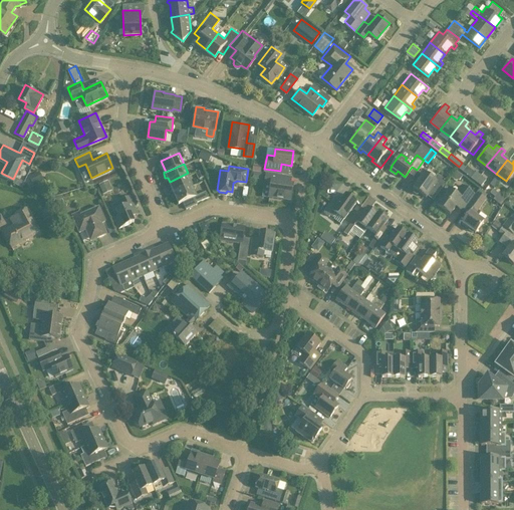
[(40,169),(30,174),(33,181),(43,176),(40,169)]
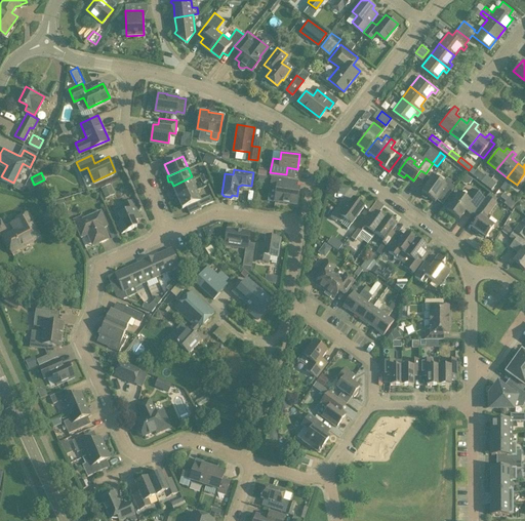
[(485,172),(485,173),(481,179),(486,184),(491,176),(485,172)]
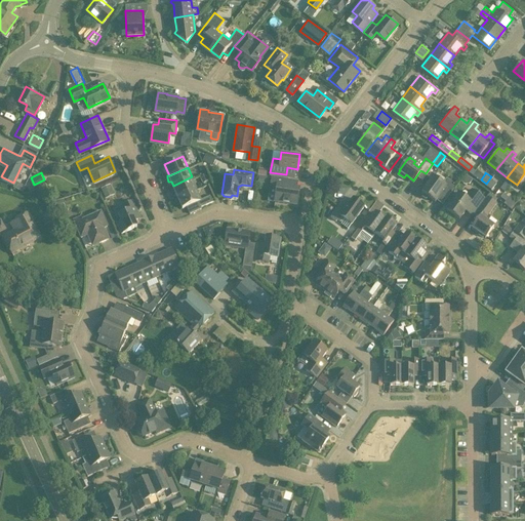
[(270,187),(276,188),(274,199),(296,203),(298,187),(289,185),(290,177),(272,174),(270,187)]
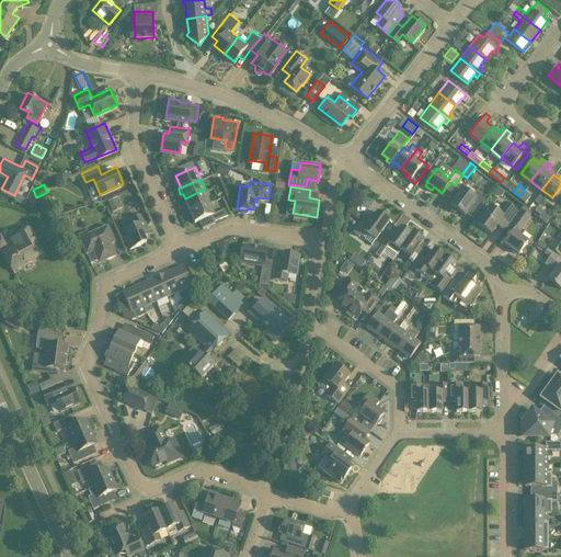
[(456,208),(457,207),(465,213),(466,212),(472,216),(488,195),(477,188),(472,194),(461,188),(450,203),(451,204),(450,205),(450,207),(454,209),(456,208)]
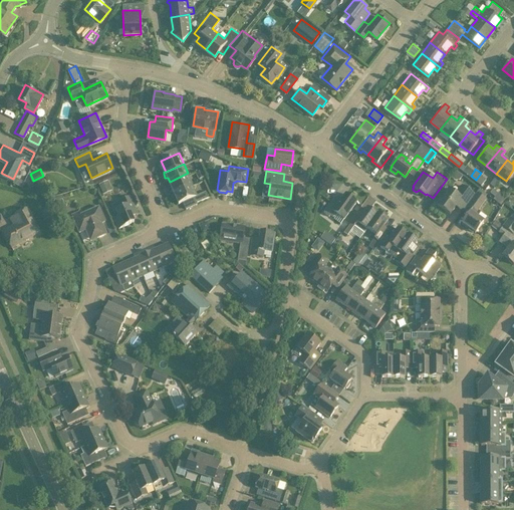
[(193,183),(188,173),(170,182),(174,191),(193,183)]
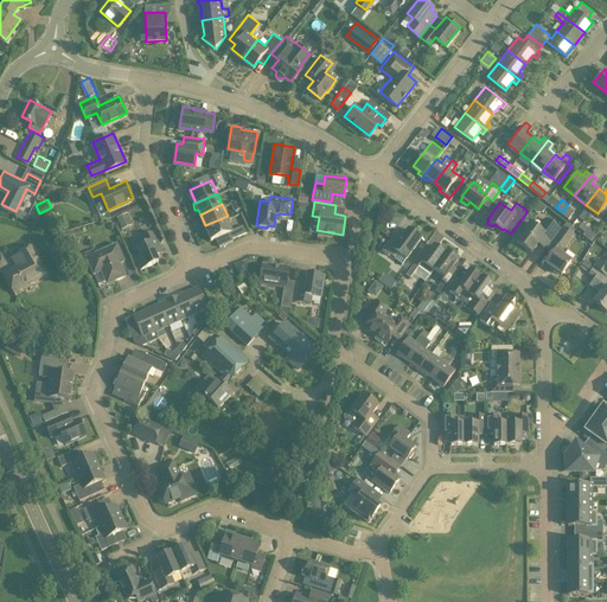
[(568,204),(562,212),(568,216),(574,209),(568,204)]
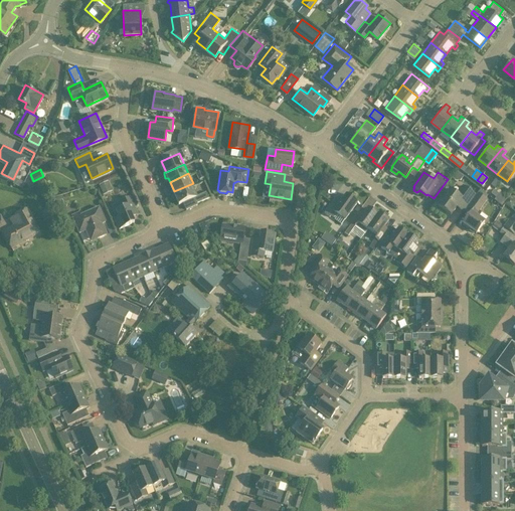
[(100,181),(103,190),(112,187),(109,178),(100,181)]
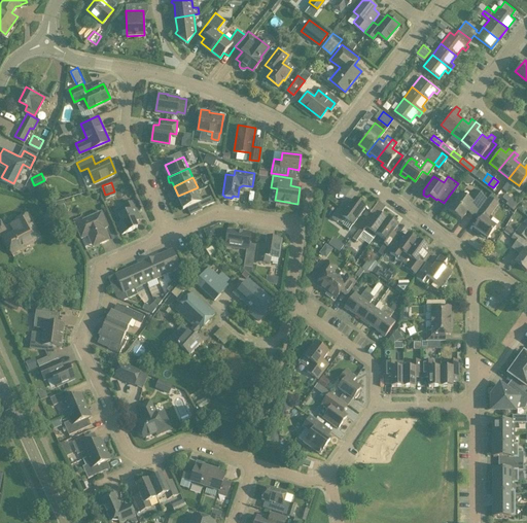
[(461,218),(466,210),(473,215),(487,196),(473,186),(465,197),(459,193),(448,209),(461,218)]
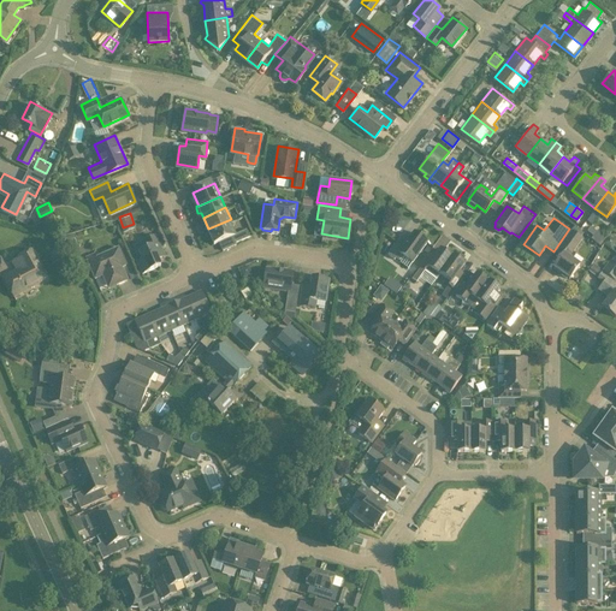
[(236,231),(231,219),(208,229),(214,242),(232,233),(236,241),(250,233),(247,226),(236,231)]
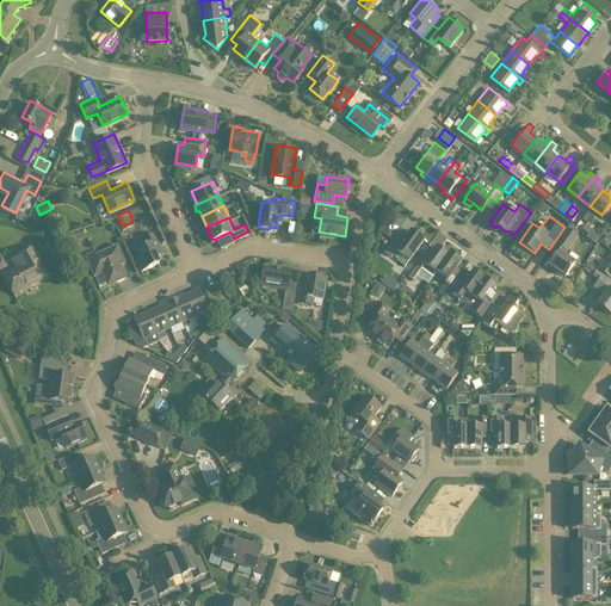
[(574,260),(567,255),(571,249),(568,247),(578,234),(575,232),(578,228),(569,222),(566,226),(551,247),(557,251),(549,263),(565,274),(574,260)]
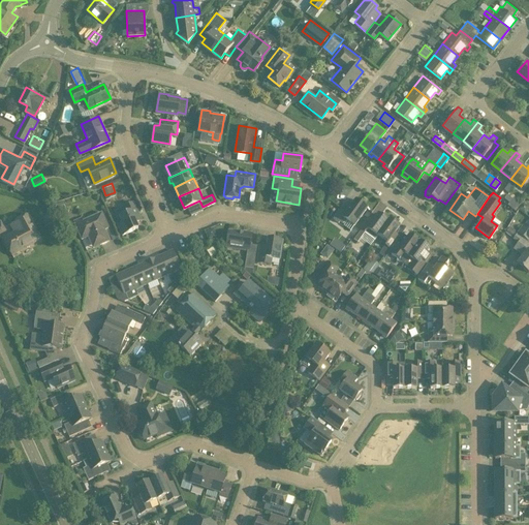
[(504,196),(514,204),(517,199),(507,192),(504,196)]
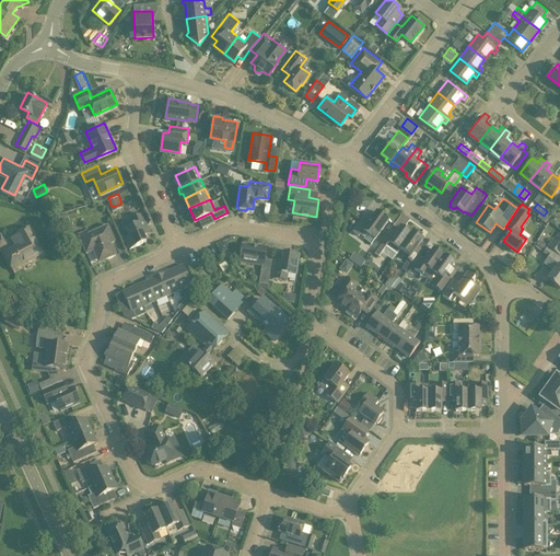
[(364,236),(371,241),(388,217),(376,208),(370,217),(364,212),(352,229),(358,233),(363,226),(366,229),(363,233),(364,236)]
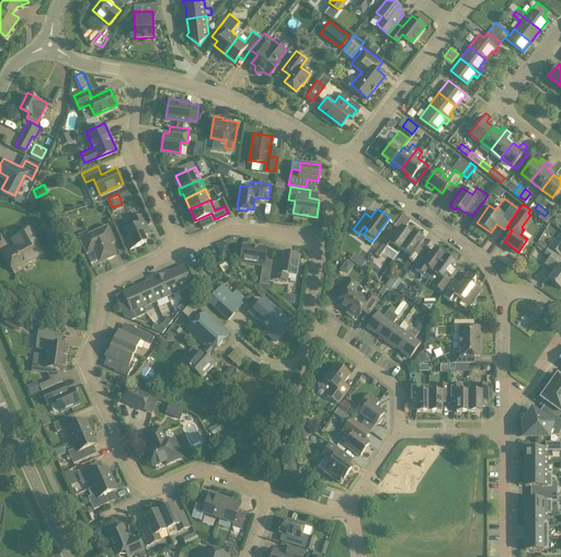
[(144,234),(150,231),(141,213),(132,217),(134,224),(127,227),(130,234),(125,236),(130,247),(147,239),(144,234)]
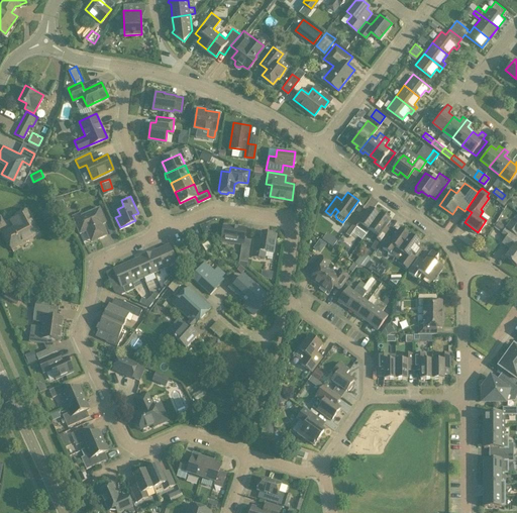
[(99,236),(106,233),(99,216),(103,214),(99,206),(81,214),(80,211),(73,214),(80,231),(87,228),(90,236),(97,233),(99,236)]
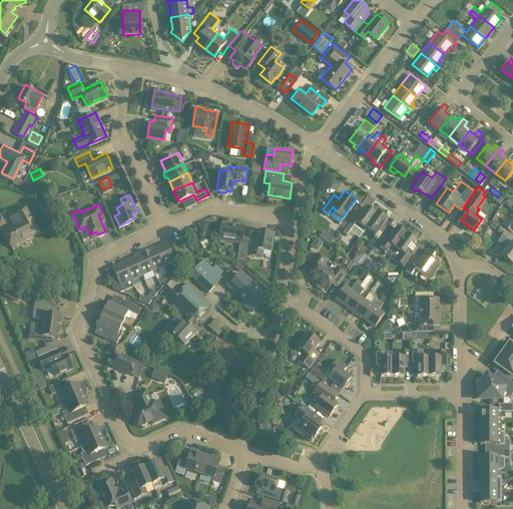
[(367,224),(376,212),(377,210),(376,211),(366,204),(362,210),(357,207),(342,228),(347,232),(354,222),(364,229),(367,224)]
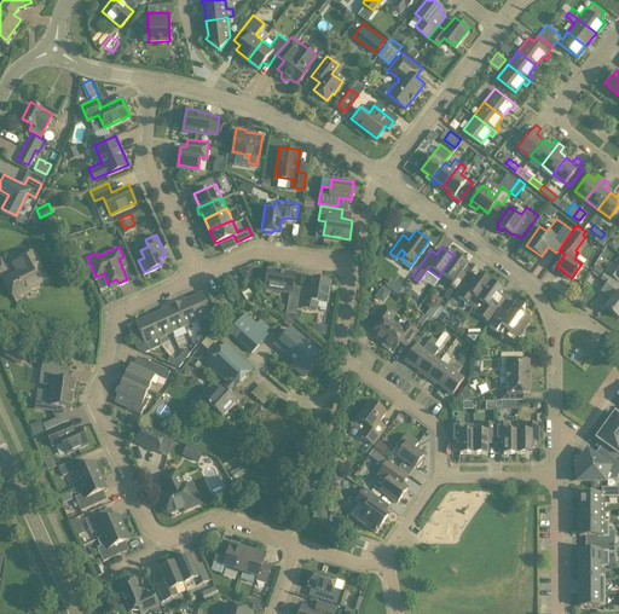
[(47,276),(36,258),(32,248),(10,259),(16,268),(4,274),(15,294),(46,277),(47,276)]
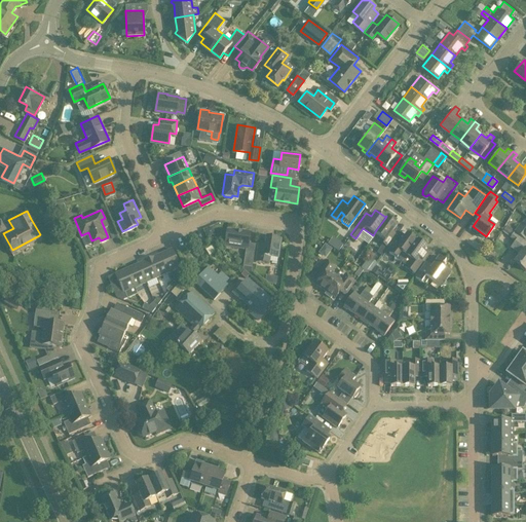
[(397,232),(392,229),(397,223),(386,216),(385,218),(376,230),(385,237),(374,253),(379,257),(397,232)]
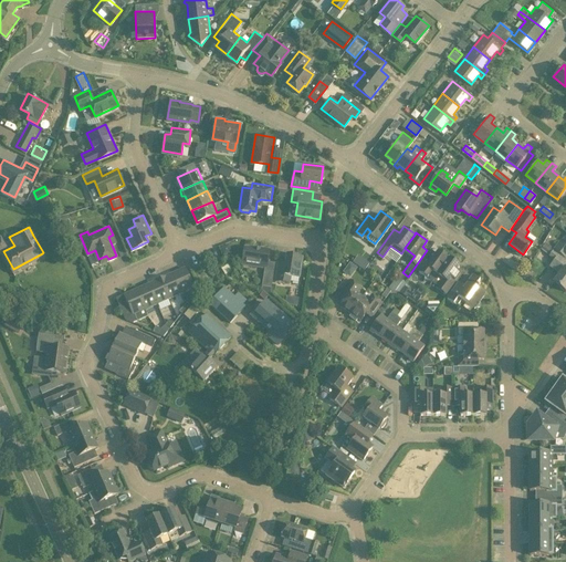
[(565,238),(565,239),(563,242),(558,239),(553,246),(565,255),(565,238)]
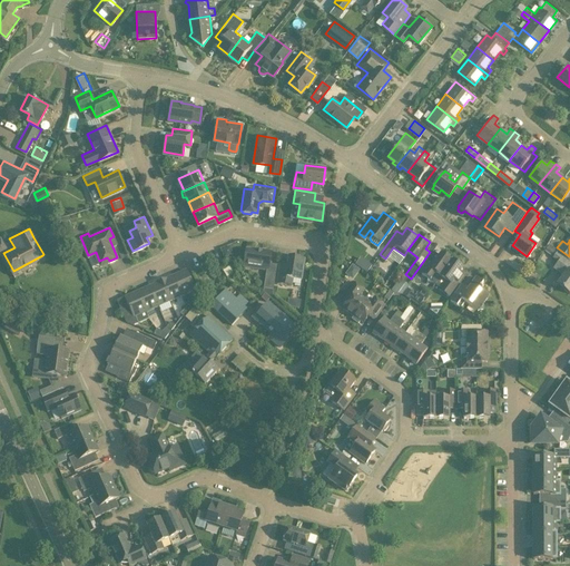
[(268,267),(271,249),(263,247),(263,249),(246,246),(244,263),(268,267)]
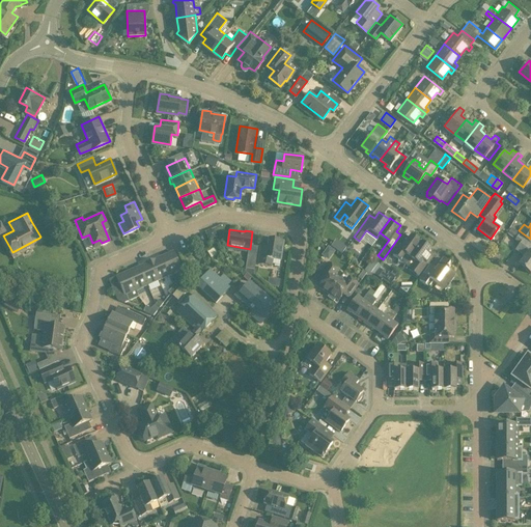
[(530,270),(530,242),(530,241),(530,240),(530,239),(519,230),(514,236),(515,237),(514,238),(520,242),(514,247),(525,254),(519,262),(530,271),(530,270)]
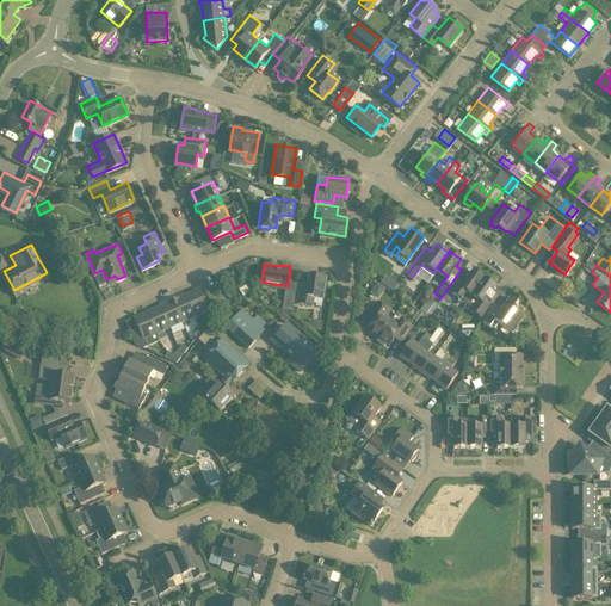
[(471,269),(463,280),(458,276),(448,291),(449,292),(451,290),(467,301),(485,276),(483,276),(482,277),(471,269)]
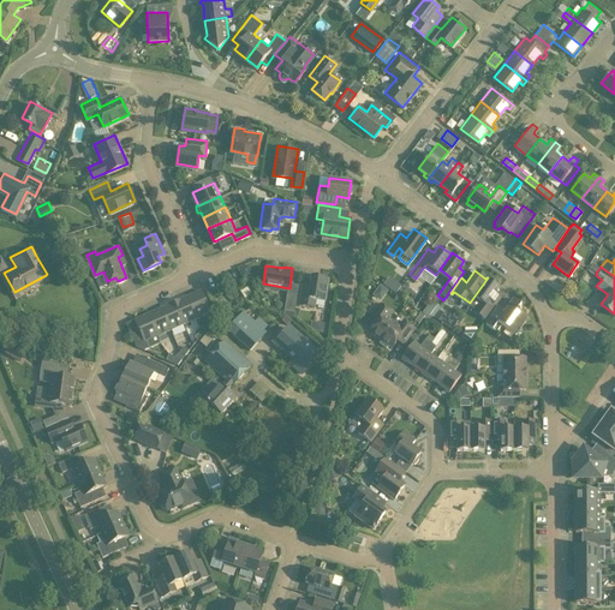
[(102,273),(96,275),(101,286),(107,282),(102,273)]
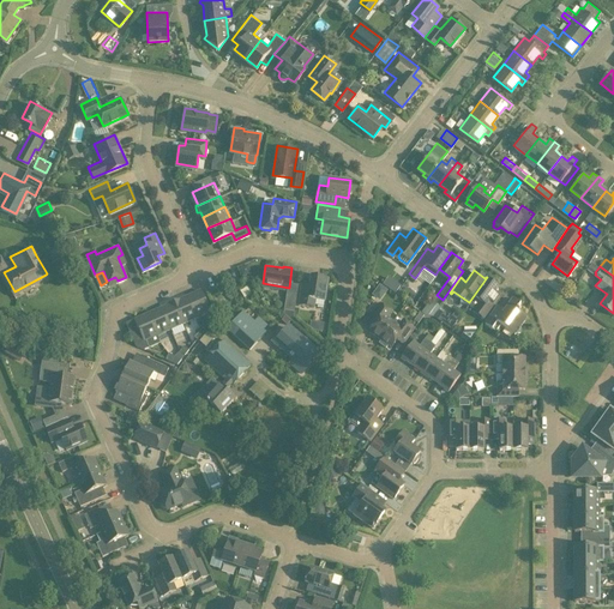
[(396,289),(402,281),(389,272),(384,281),(396,289)]
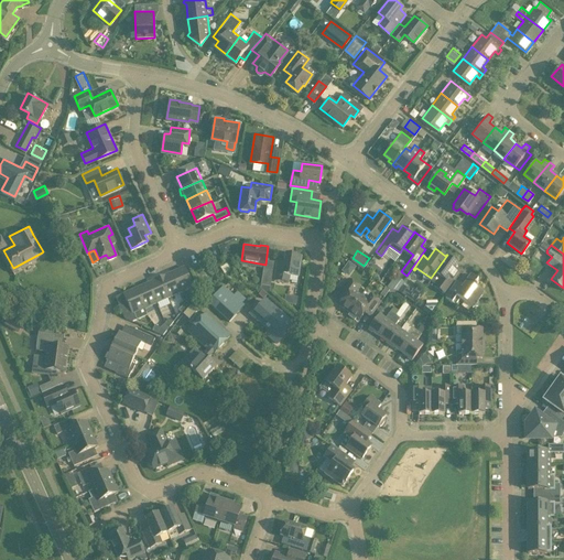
[(288,280),(289,272),(297,273),(301,254),(285,251),(284,259),(277,258),(274,278),(288,280)]
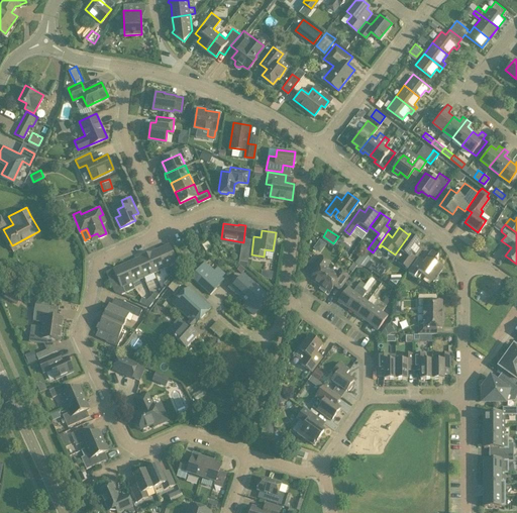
[(419,240),(410,233),(395,254),(399,258),(397,260),(408,267),(417,254),(412,250),(419,240)]
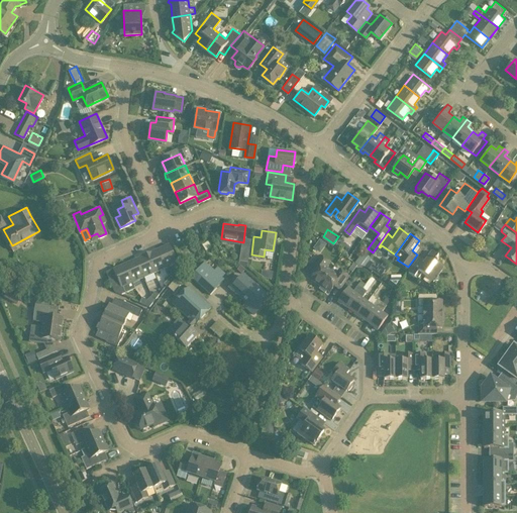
[(319,236),(314,245),(321,249),(326,240),(319,236)]
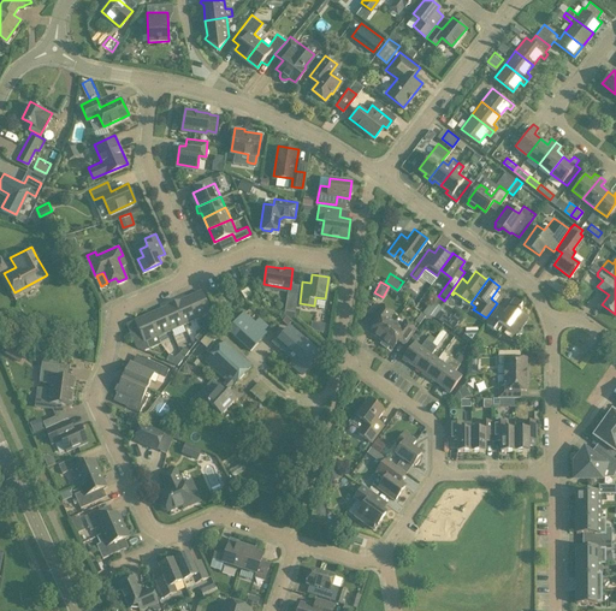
[(201,288),(188,294),(197,316),(211,310),(201,288)]
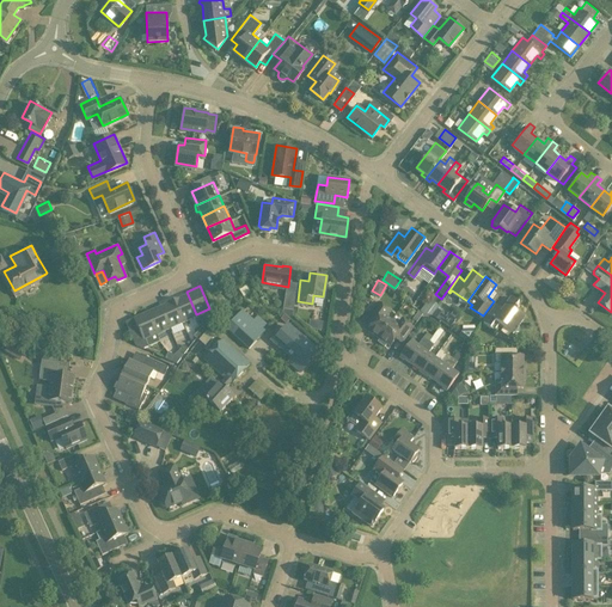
[(283,306),(282,310),(292,318),(292,316),(293,307),(297,290),(286,288),(283,306)]
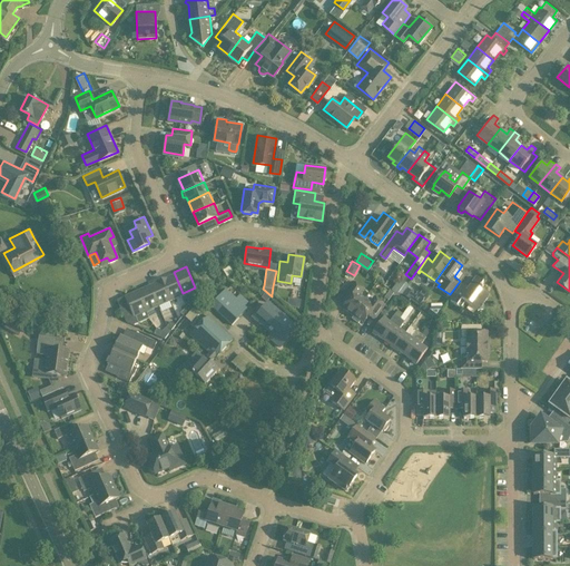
[(170,299),(183,293),(174,272),(161,277),(170,299)]
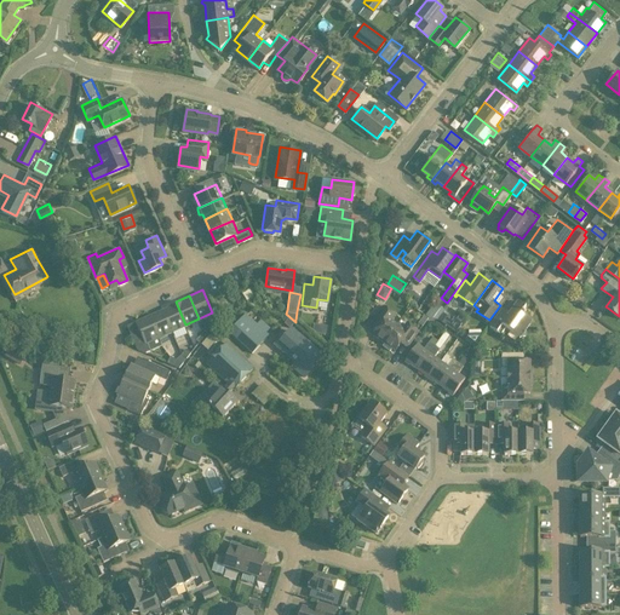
[(520,335),(521,333),(526,332),(526,327),(532,317),(524,311),(522,309),(526,305),(517,299),(509,312),(501,306),(489,323),(500,332),(505,325),(520,335)]
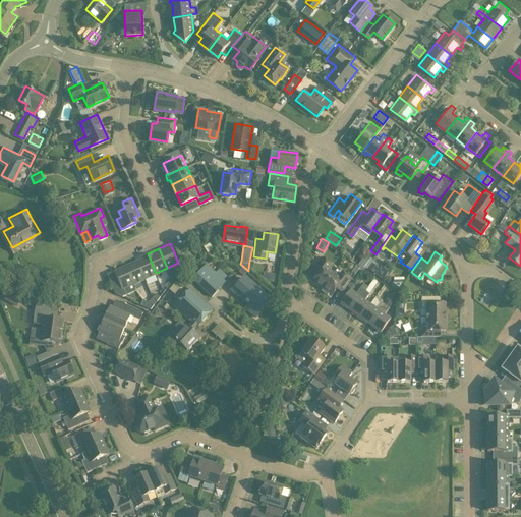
[(383,276),(388,269),(365,252),(360,261),(383,276)]
